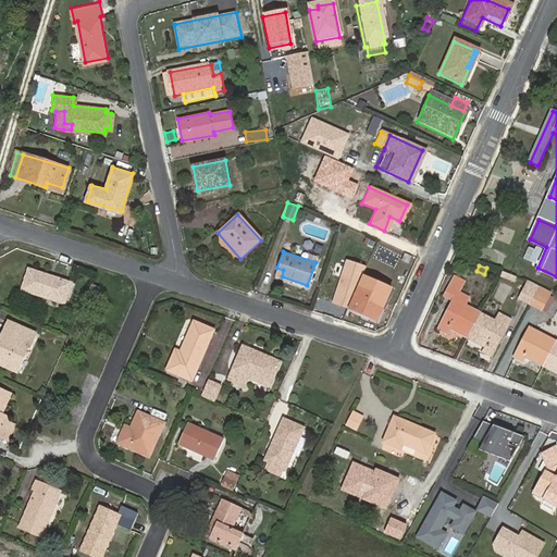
[(64,304),(71,283),(28,270),(23,289),(64,304)]
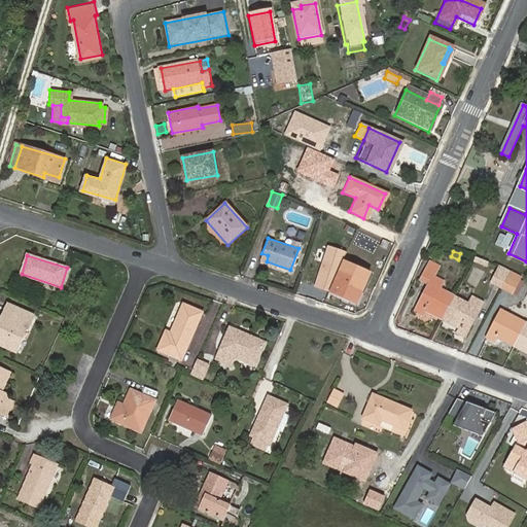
[(487,266),(488,261),(477,257),(475,261),(487,266)]
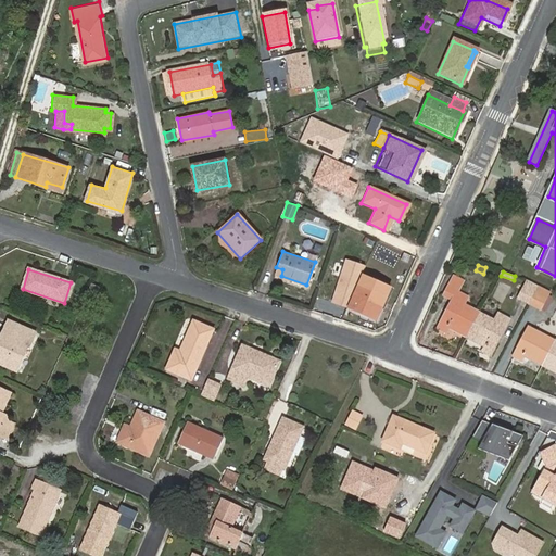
[(376,319),(390,287),(363,275),(349,306),(376,319)]
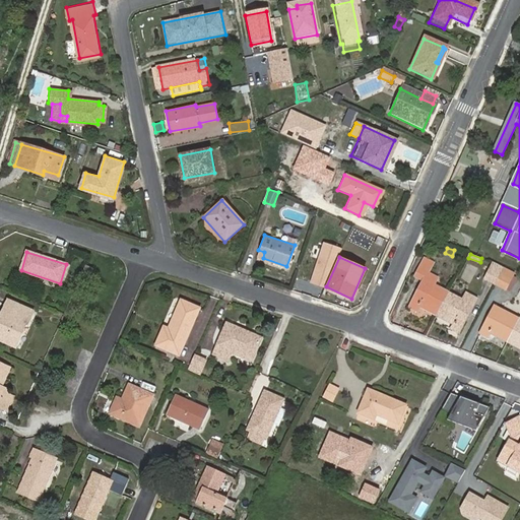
[(439,311),(448,293),(434,285),(438,278),(428,272),(434,263),(425,259),(416,274),(425,278),(410,307),(417,311),(419,306),(430,312),(432,308),(439,311)]
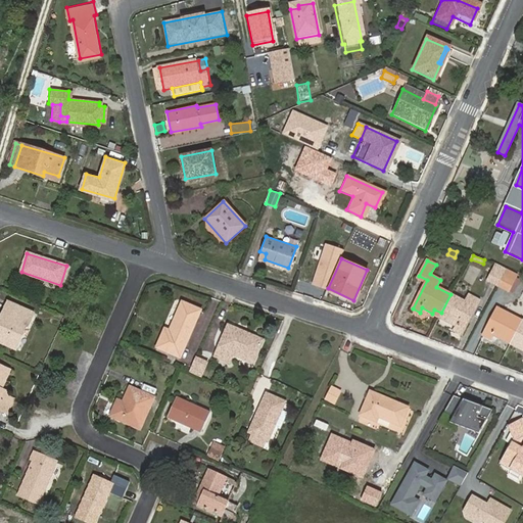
[(497,285),(506,269),(496,265),(488,281),(497,285)]
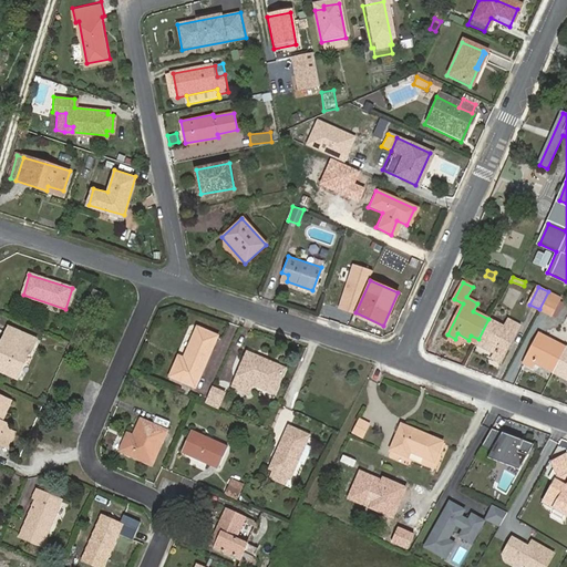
[(98,301),(102,292),(94,289),(90,298),(98,301)]
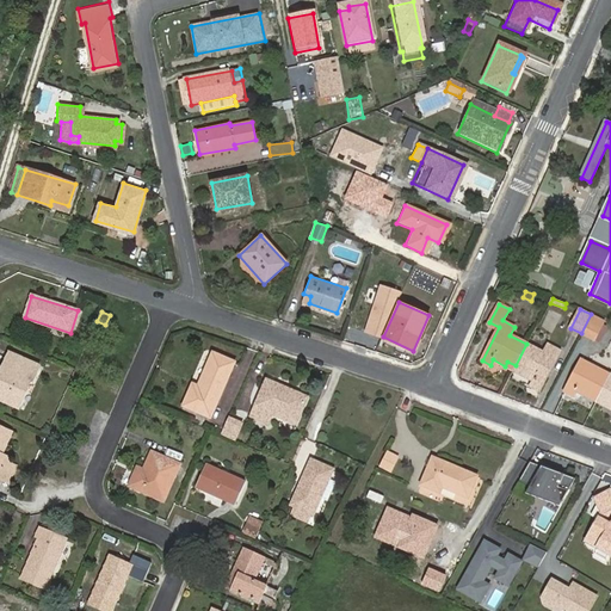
[(593,339),(603,320),(591,314),(581,333),(593,339)]
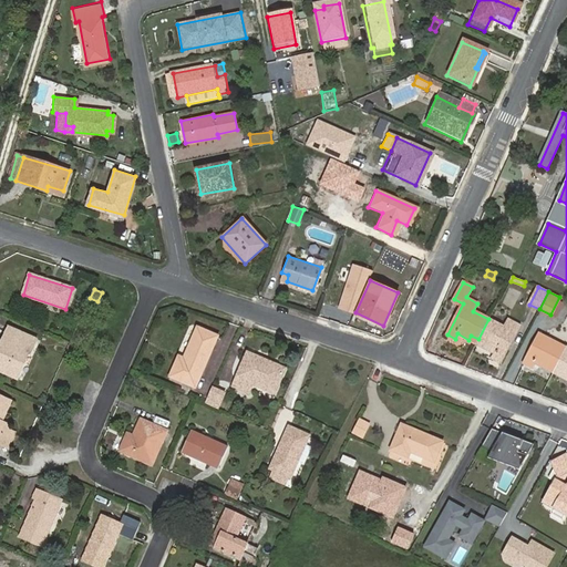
[(500,362),(519,326),(509,320),(505,327),(488,319),(478,339),(486,343),(484,348),(495,353),(493,359),(500,362)]
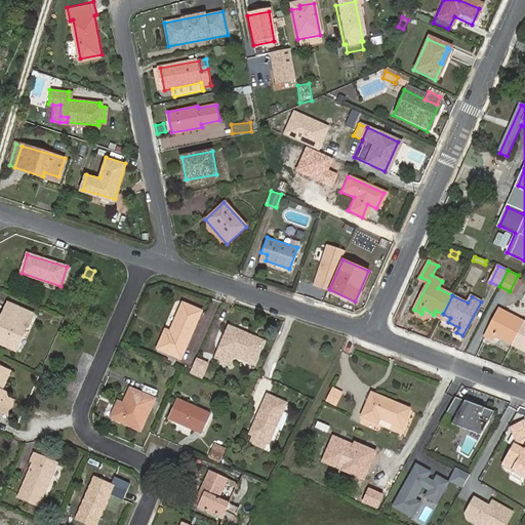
[(28,328),(34,314),(8,303),(0,320),(0,328),(1,328),(0,330),(0,344),(16,351),(27,327),(28,328)]
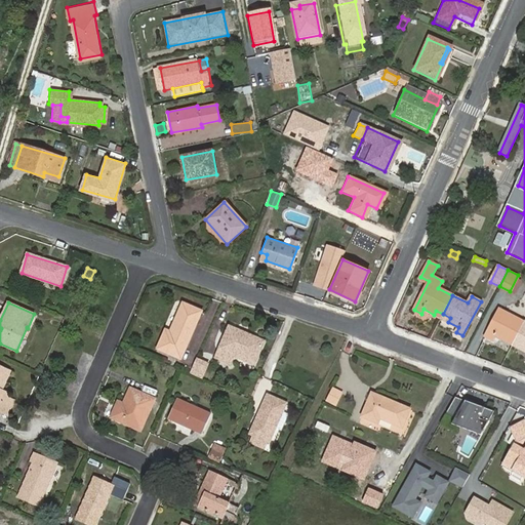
[(180,359),(202,311),(184,304),(170,332),(166,330),(158,349),(180,359)]
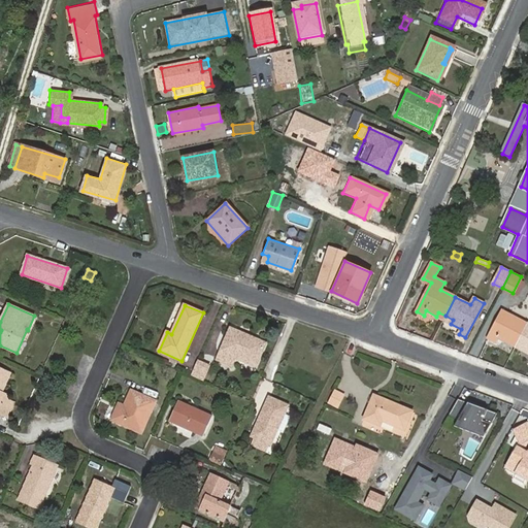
[(518,342),(527,324),(503,310),(489,338),(495,342),(498,337),(508,343),(510,339),(518,342)]
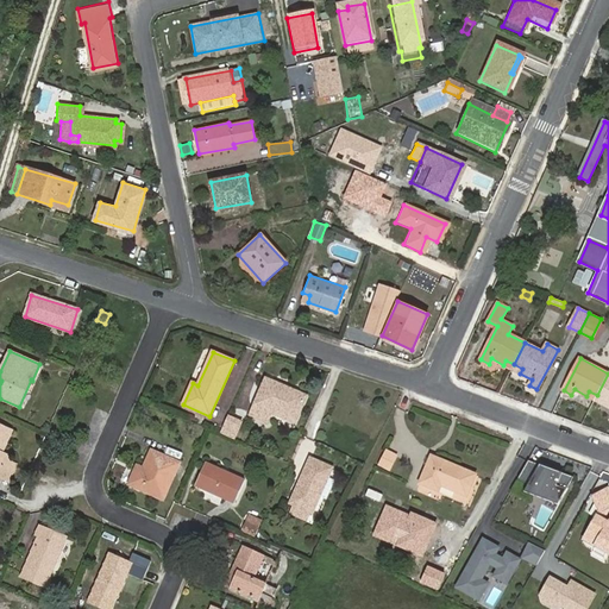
[(608,374),(597,395),(604,400),(602,405),(608,408),(608,374)]
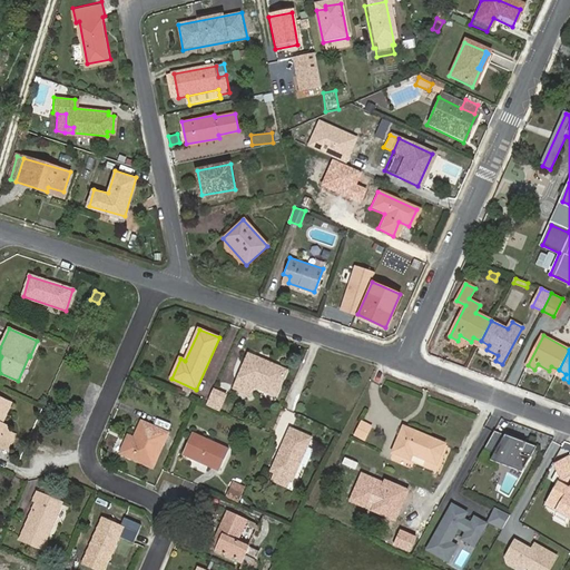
[(277,394),(287,371),(249,354),(235,389),(249,395),(254,384),(277,394)]
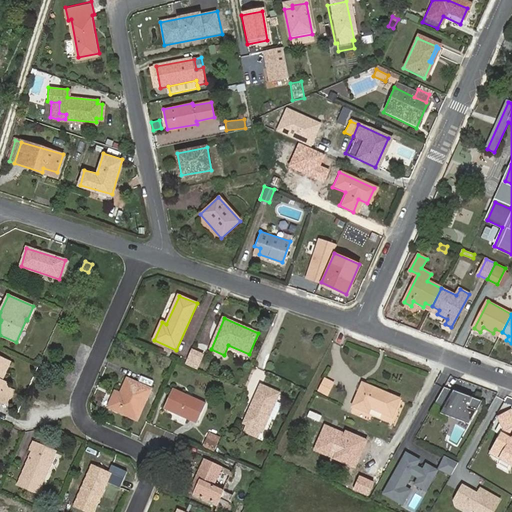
[(197,369),(203,355),(193,351),(186,365),(197,369)]
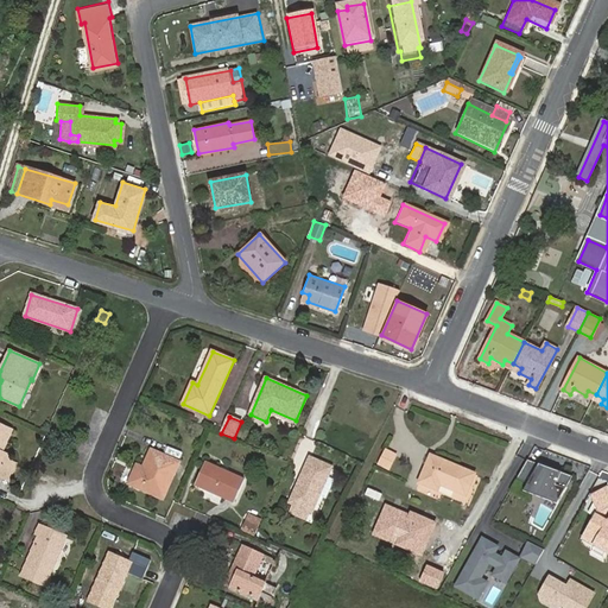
[(11,455),(4,453),(13,432),(0,425),(0,476),(1,477),(11,455)]
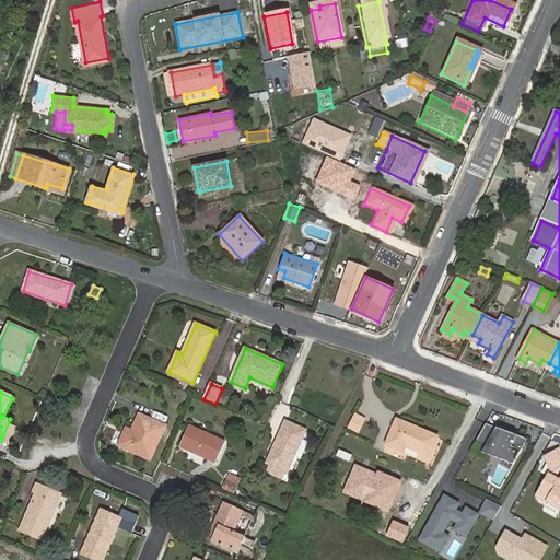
[(359,433),(365,419),(354,413),(348,428),(359,433)]
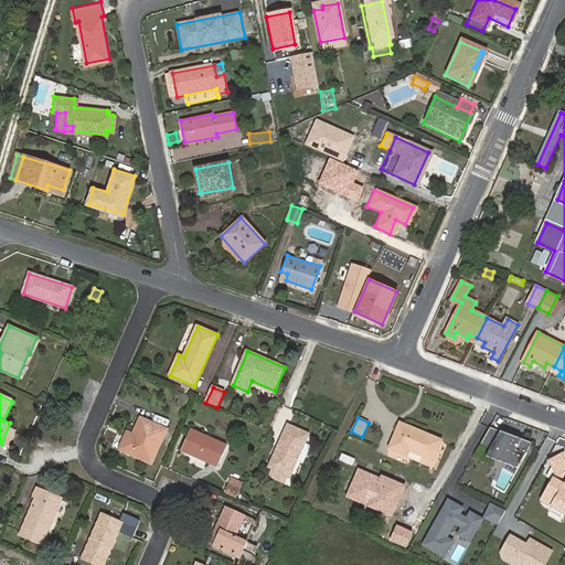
[(151,464),(167,429),(141,418),(130,439),(125,437),(119,449),(151,464)]
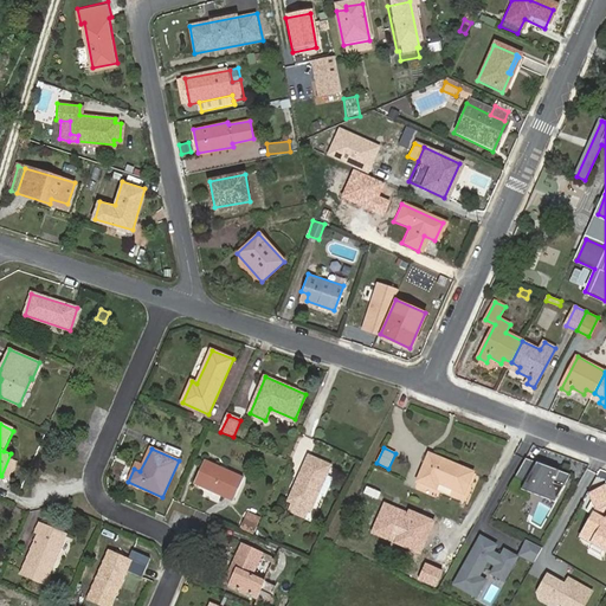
[(430,453),(418,481),(437,489),(439,484),(464,494),(474,472),(430,453)]
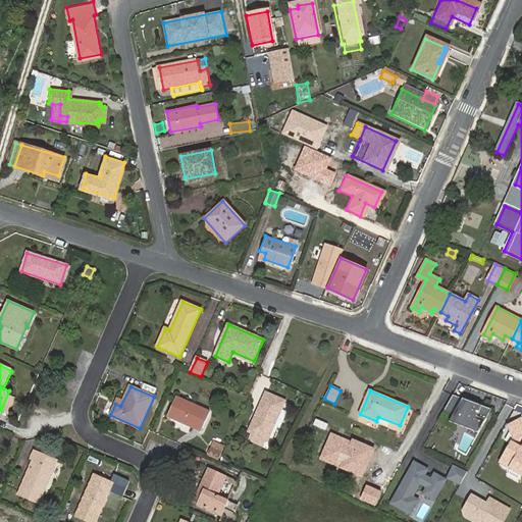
[(281,409),(284,402),(266,394),(250,431),(253,433),(250,439),(265,447),(274,424),(275,422),(281,409)]
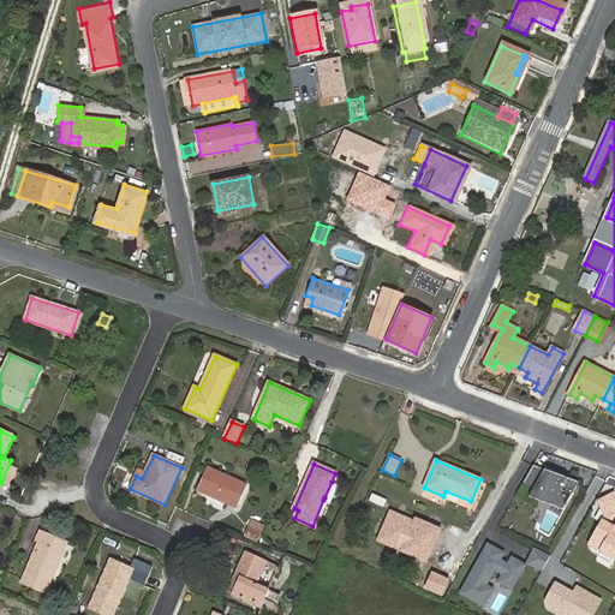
[(580,482),(532,465),(523,483),(535,488),(530,496),(565,509),(580,482)]
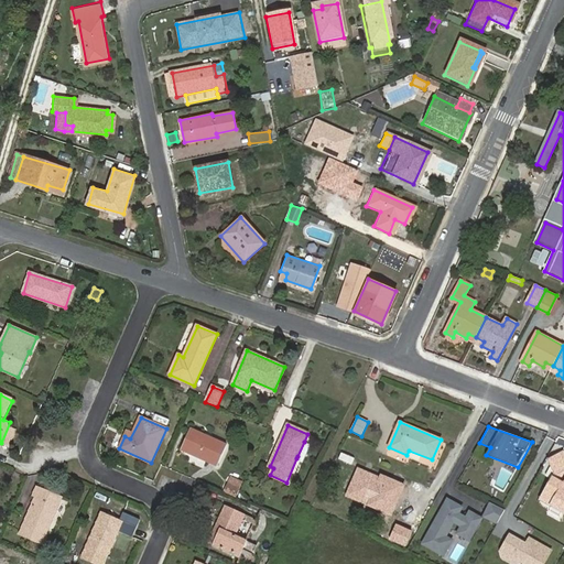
[(217,467),(227,444),(191,427),(181,451),(217,467)]
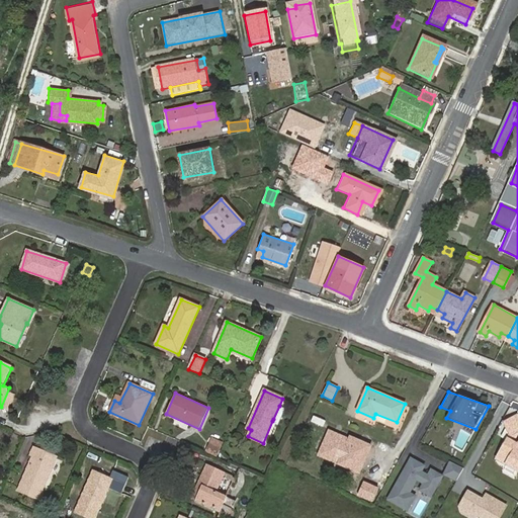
[(279,406),(273,419),(272,421),(279,424),(285,409),(279,406)]
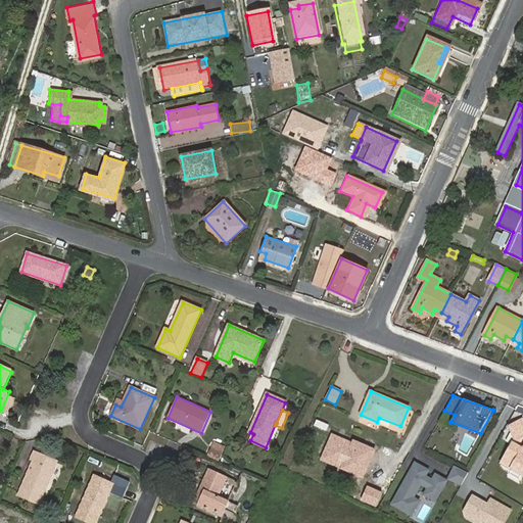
[(522,435),(522,419),(509,427),(516,440),(522,435)]
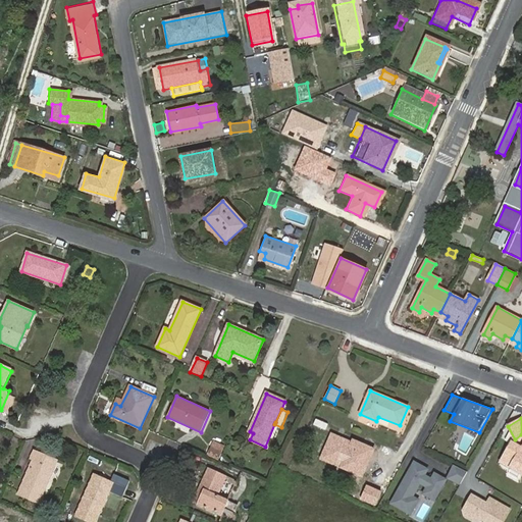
[(325,426),(315,421),(310,431),(320,436),(325,426)]
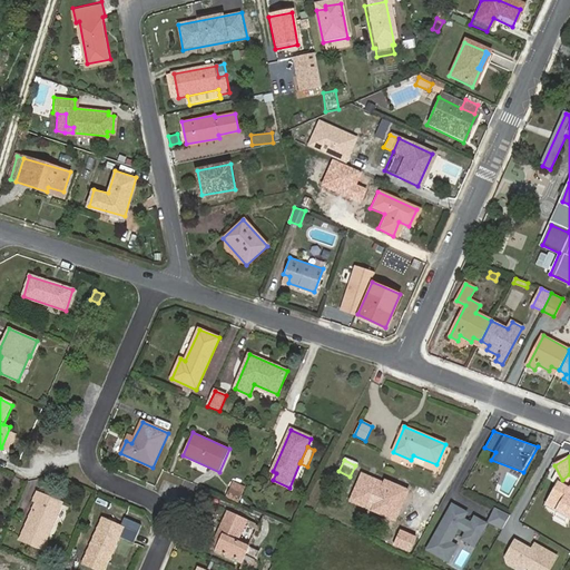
[(228,481),(224,499),(239,502),(243,484),(228,481)]
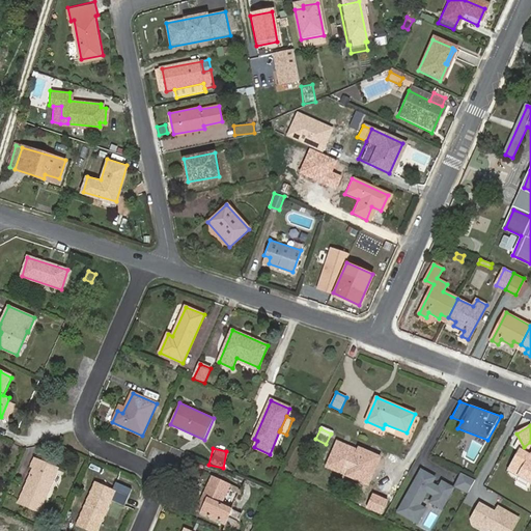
[(530,451),(529,453),(521,449),(509,471),(530,482),(530,451)]
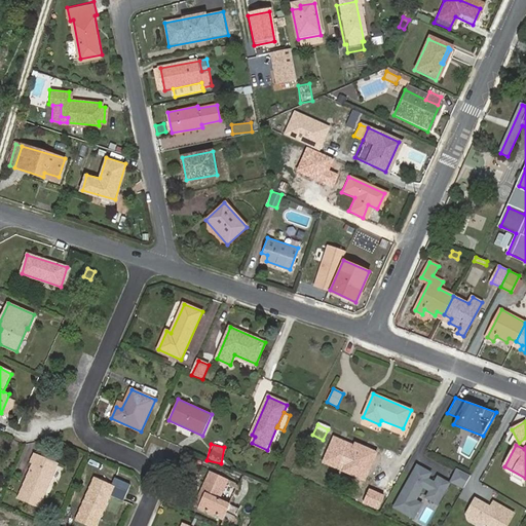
[(39,508),(58,463),(34,454),(30,463),(34,465),(20,499),(39,508)]
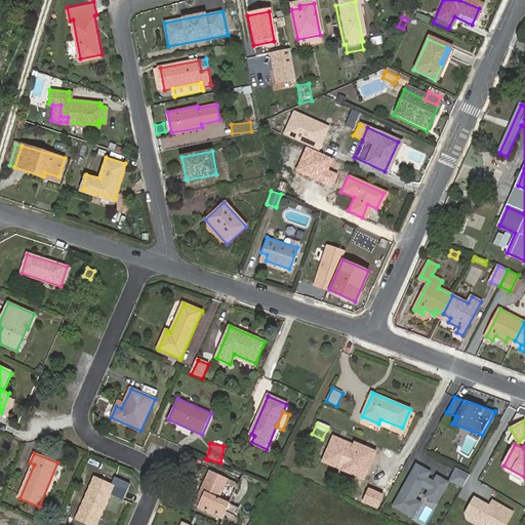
[(448,480),(415,462),(393,507),(413,517),(421,501),(416,499),(422,487),(429,490),(423,497),(438,505),(450,482),(462,488),(470,474),(455,467),(448,480)]
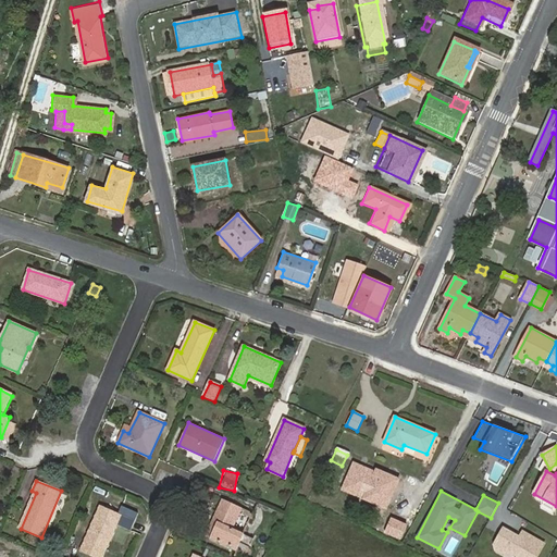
[(254,537),(234,529),(243,508),(223,499),(213,520),(218,521),(209,540),(245,556),(254,537)]
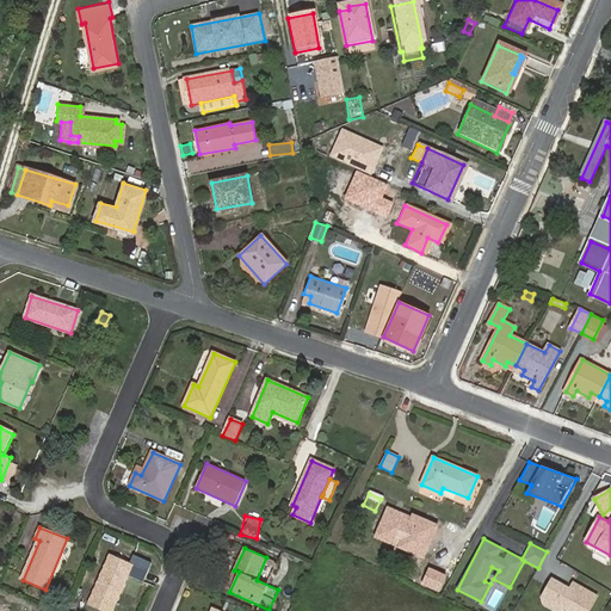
[(115,605),(133,566),(110,555),(92,594),(115,605)]
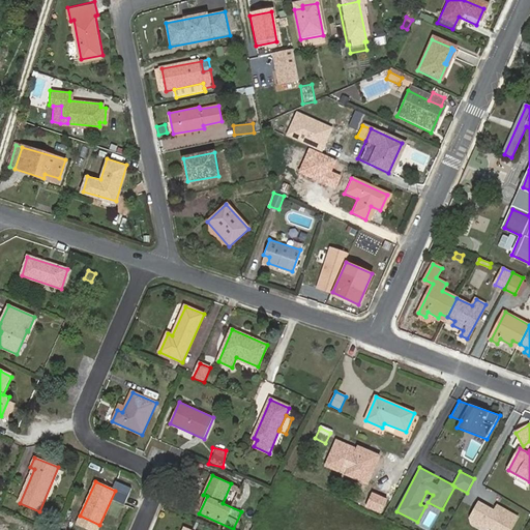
[(489,529),(491,529),(492,529),(511,529),(519,519),(500,508),(497,514),(479,504),(471,520),(473,526),(480,529),(489,529)]
